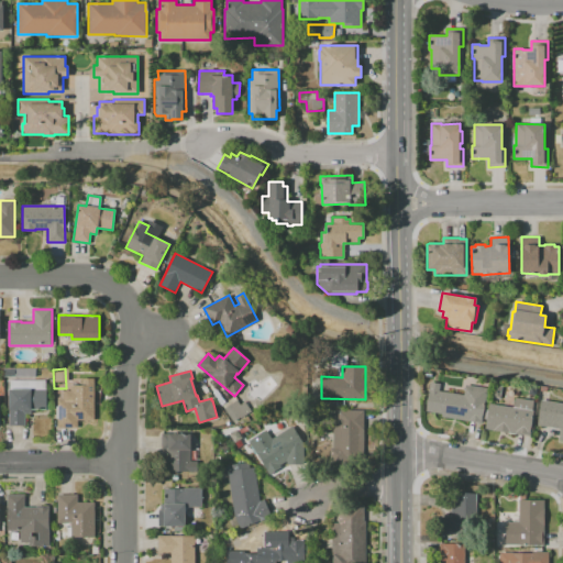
[(58,428),(58,399),(63,399),(63,390),(72,390),(72,385),(81,385),(81,378),(95,378),(95,420),(78,420),(78,428),(58,428)]
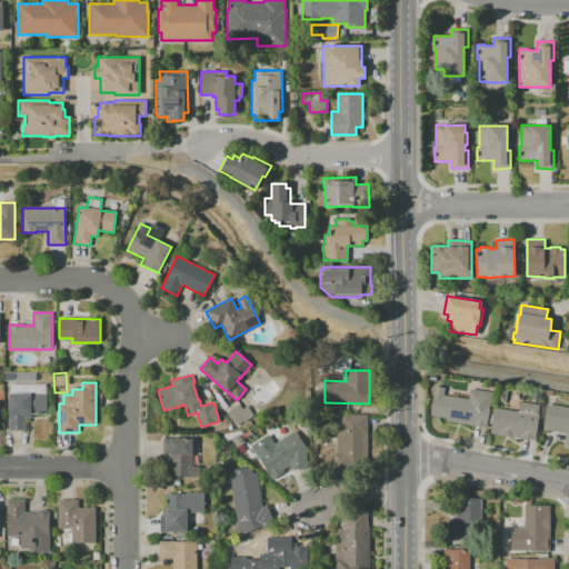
[(45,383),(45,393),(46,393),(46,413),(30,413),(30,418),(25,418),(23,430),(8,430),(9,383),(45,383)]
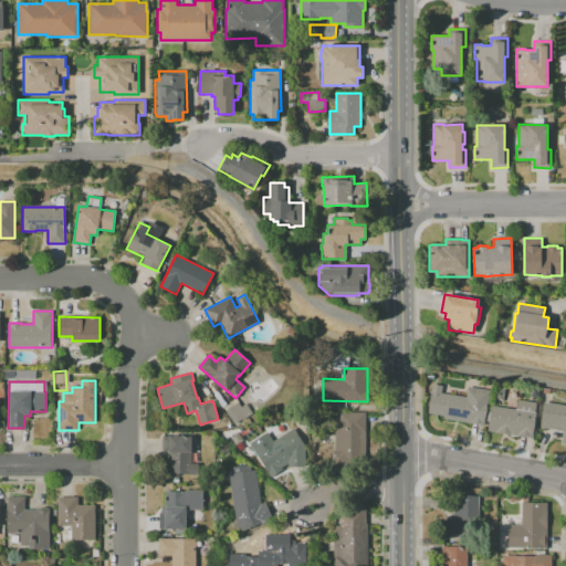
[(490,390),(485,426),(443,419),(444,416),(428,413),(432,384),(442,386),(441,392),(467,397),(468,387),(490,390)]
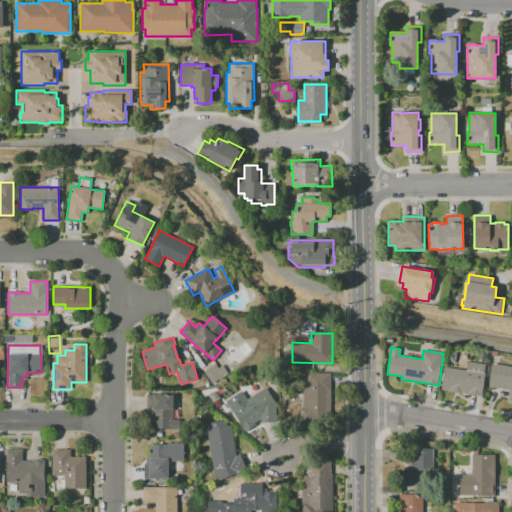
[(486,364),(482,391),(482,392),(481,396),(441,390),(444,367),(467,370),(468,362),(486,364)]
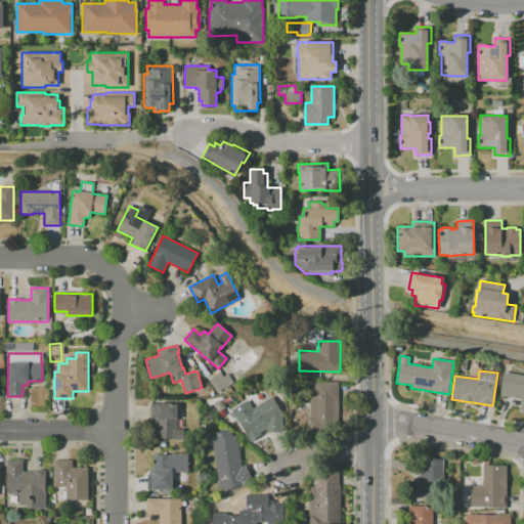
[(209,380),(220,373),(223,377),(228,374),(233,383),(223,389),(223,388),(217,392),(209,380)]
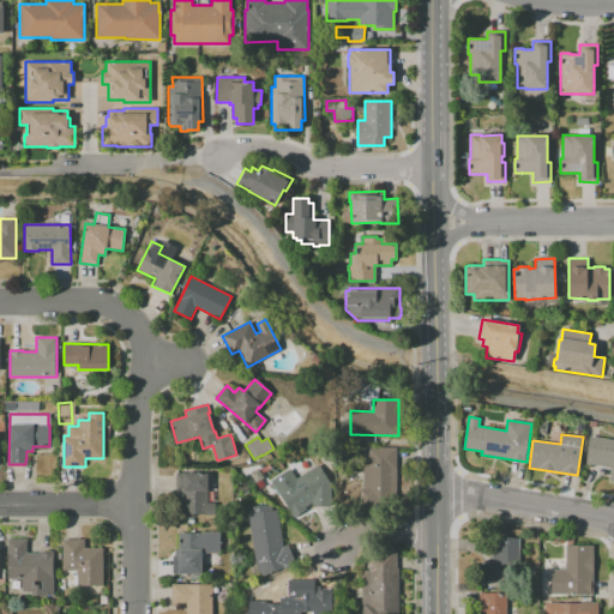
[(590,437),(613,439),(613,480),(608,480),(611,468),(585,463),(590,437)]
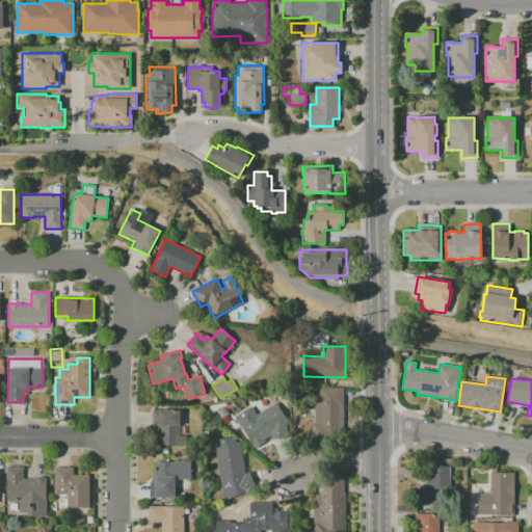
[(318,388),(343,388),(342,446),(310,446),(311,424),(313,424),(314,403),(318,403),(318,388)]
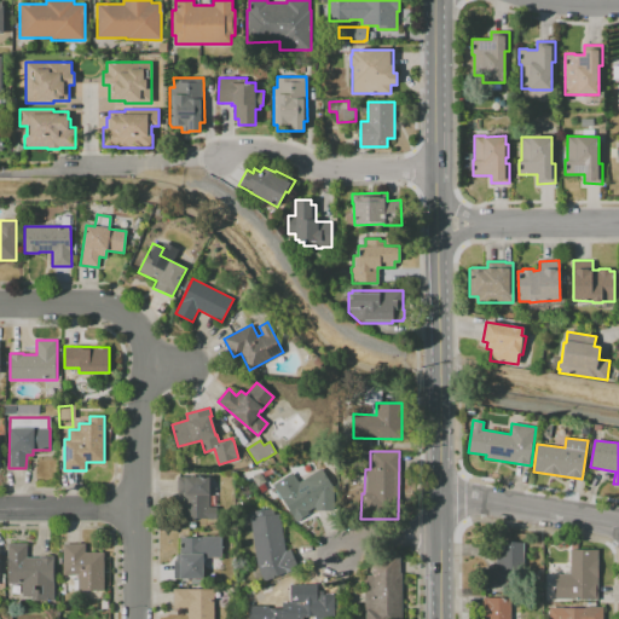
[(314,507),(307,512),(308,514),(296,521),(272,485),(291,472),(299,482),(320,468),(333,489),(334,509),(314,510),(314,507)]
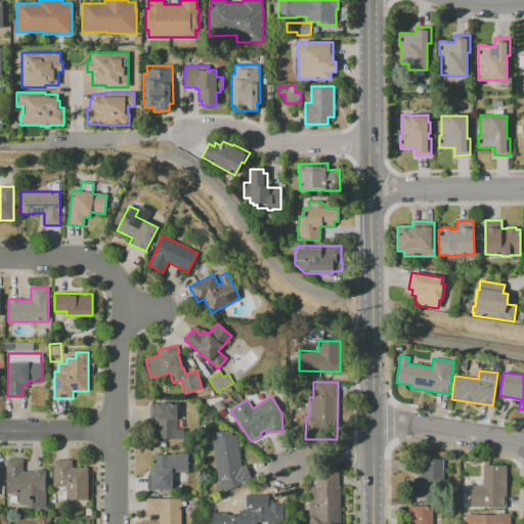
[(176,404),(176,431),(184,431),(184,441),(156,441),(156,421),(150,421),(150,404),(176,404)]
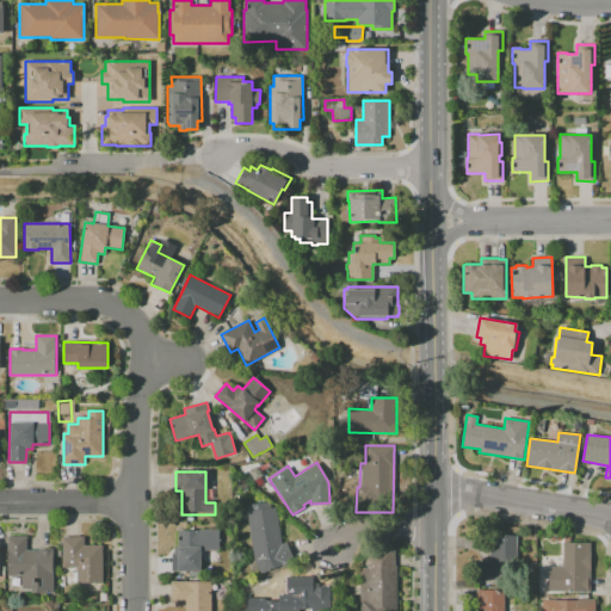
[(246,505),(269,501),(270,508),(276,507),(281,544),(285,542),(294,562),(284,566),(284,565),(260,574),(253,559),(246,505)]
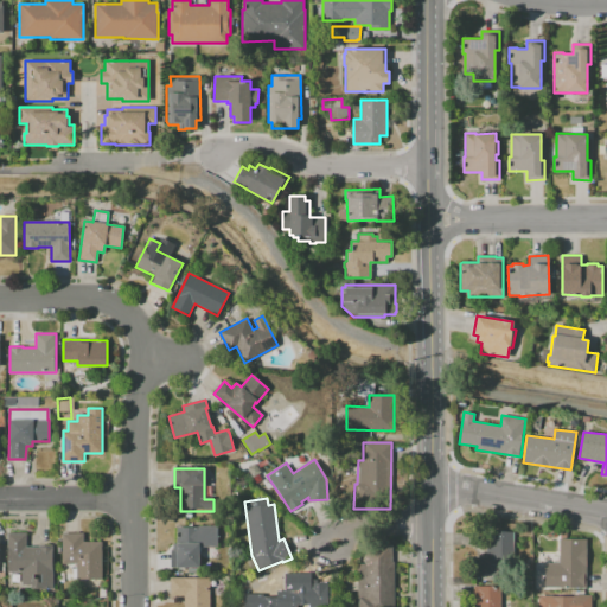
[(176,526),(198,526),(198,525),(216,525),(216,547),(198,547),(198,567),(177,567),(176,526)]
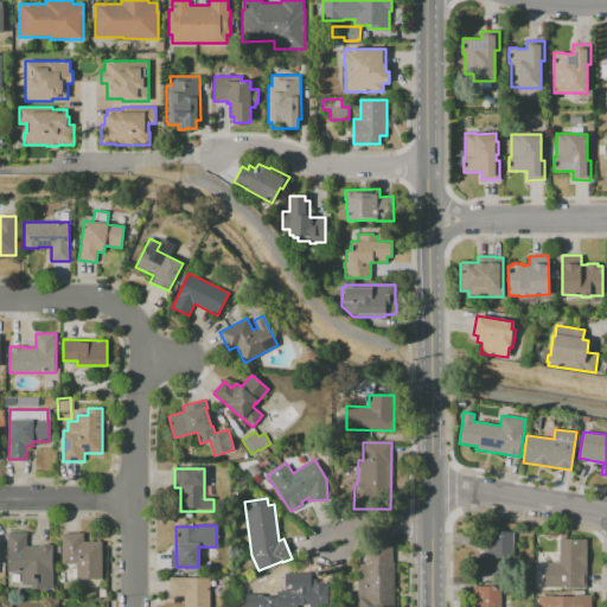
[(474,575),(474,557),(486,557),(486,530),(513,530),(513,575),(474,575)]
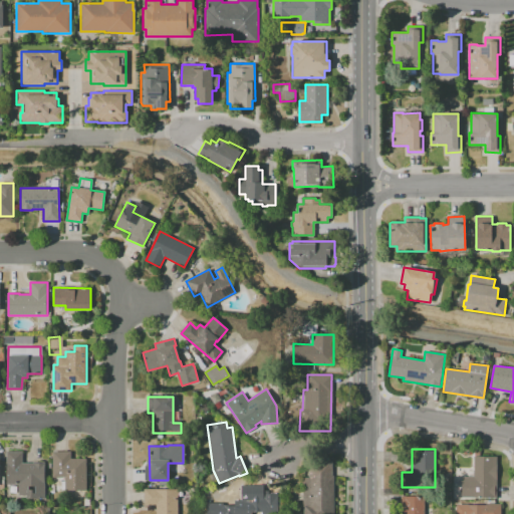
[(62,490),(63,477),(52,477),(52,451),(70,452),(70,459),(84,459),(84,490),(62,490)]
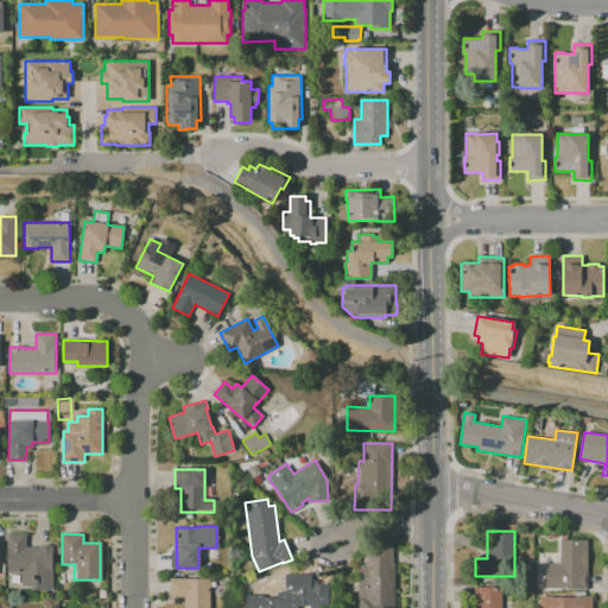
[(52,545),(52,590),(31,590),(31,586),(21,586),(21,572),(7,574),(7,534),(26,534),(26,548),(38,548),(38,545),(52,545)]
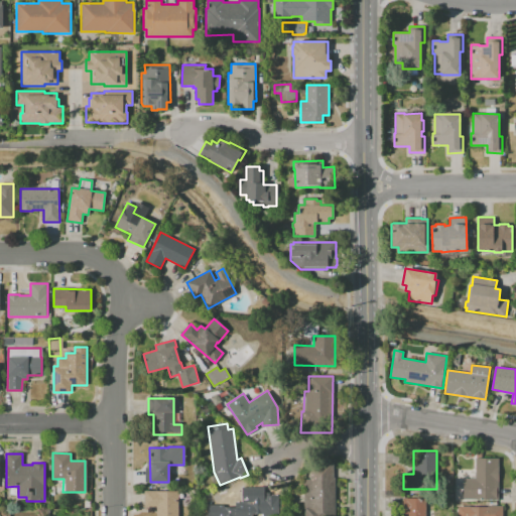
[(463,499),(464,479),(475,479),(476,458),(499,458),(498,500),(494,500),(475,499),(463,499)]
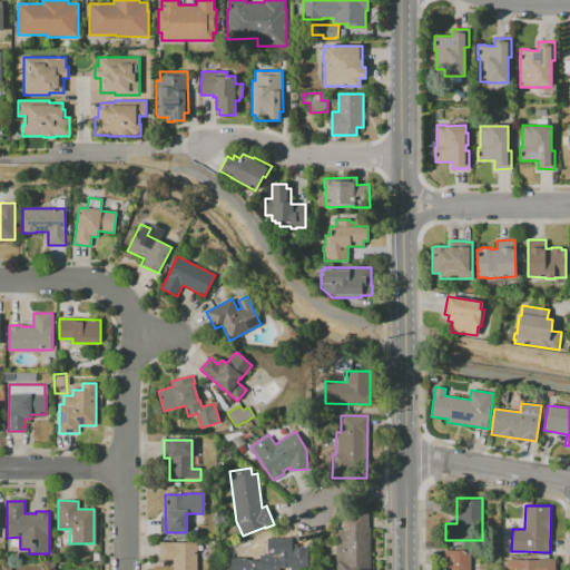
[(336,569),(336,562),(335,562),(336,529),(342,529),(343,511),(369,511),(369,528),(371,528),(370,569),(336,569)]
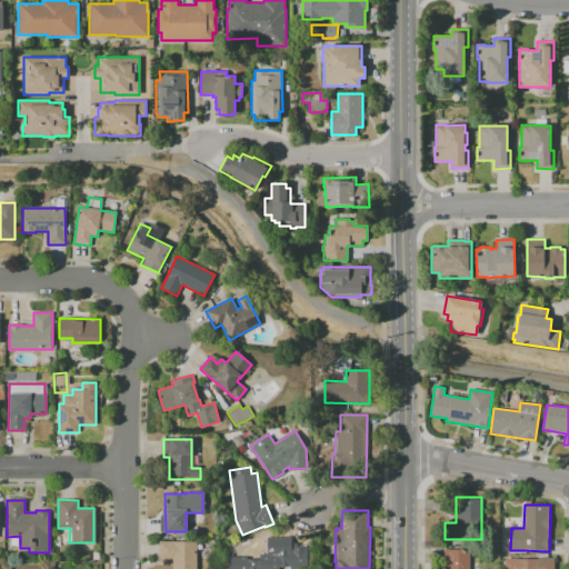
[(245,568),(245,559),(258,559),(258,553),(266,553),(266,537),(281,537),(281,532),(290,533),(290,537),(292,537),(291,553),(308,553),(308,568),(288,568),(289,567),(283,567),(283,568),(280,568),(279,568),(245,568)]
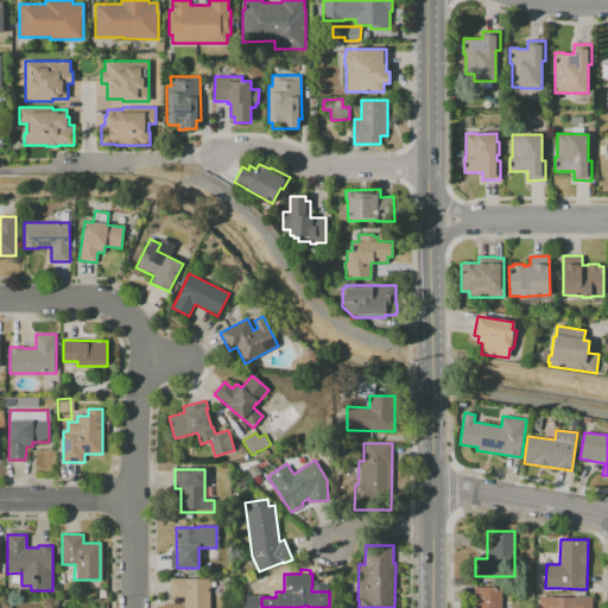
[(170,577),(185,577),(185,578),(210,578),(210,607),(184,607),(184,596),(170,596),(170,577)]
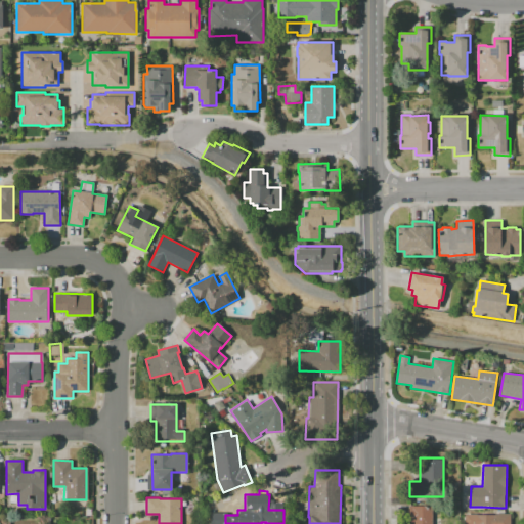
[(407,523),(408,506),(432,507),(431,523),(407,523)]
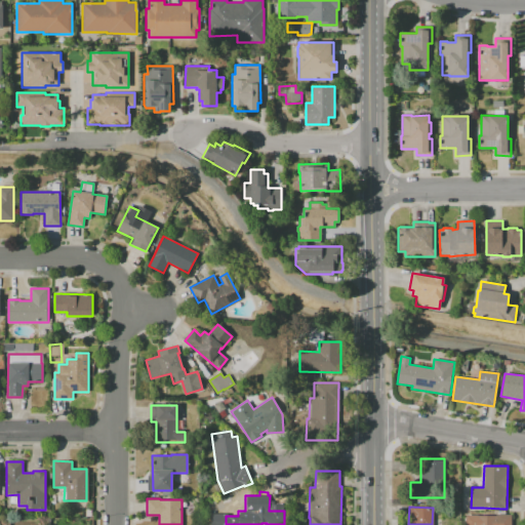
[(477,524),(477,516),(487,516),(496,516),(496,515),(512,515),(512,524),(477,524)]
